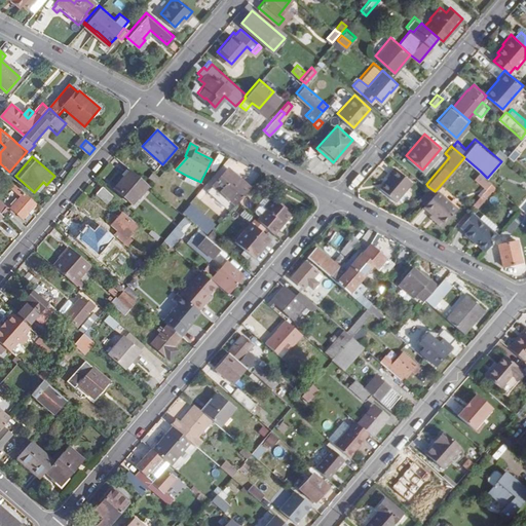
[(396,198),(412,180),(395,165),(389,171),(390,173),(380,185),(396,198)]
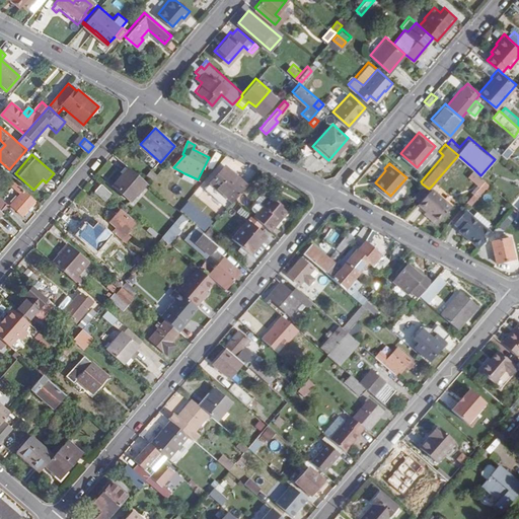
[(228,209),(234,202),(247,187),(227,167),(207,191),(228,209)]
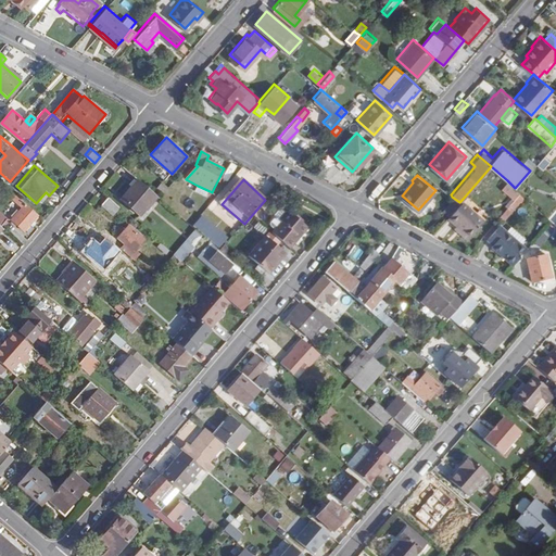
[(140,217),(158,198),(139,180),(122,201),(140,217)]
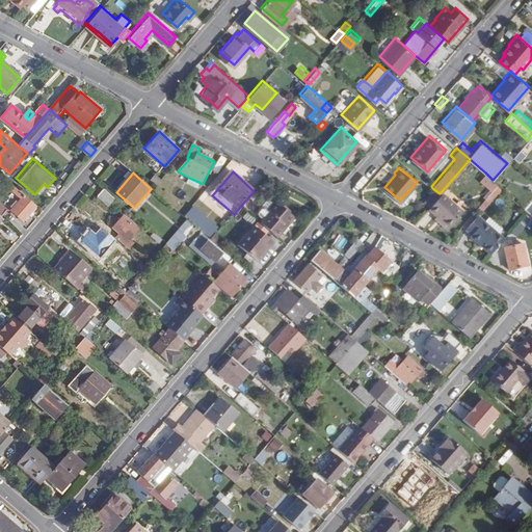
[(497,183),(493,180),(485,173),(480,179),(491,188),(497,183)]
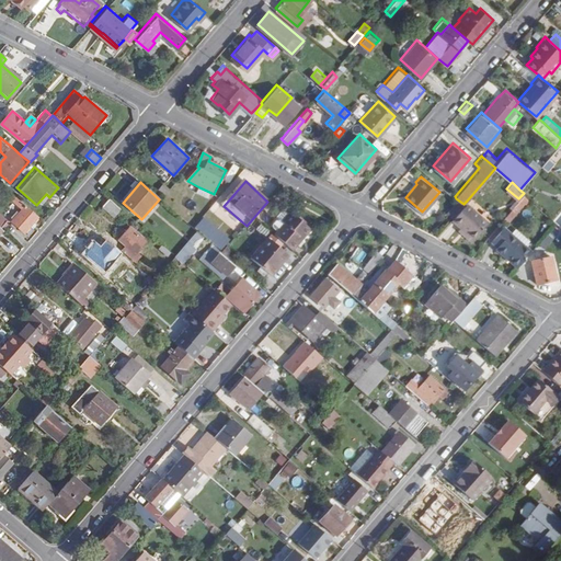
[(208,199),(212,193),(199,187),(196,194),(208,199)]
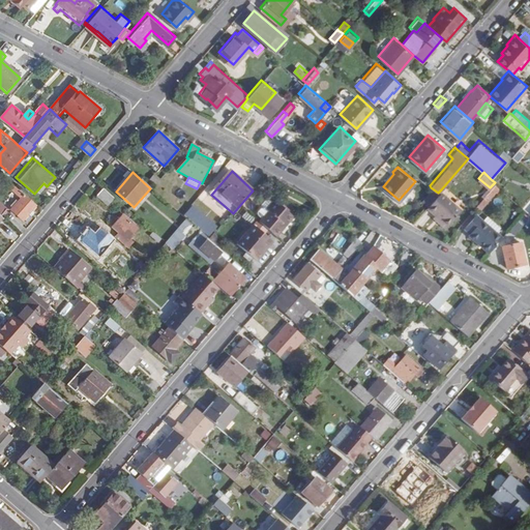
[(476,204),(480,207),(500,186),(495,182),(490,187),(476,204)]
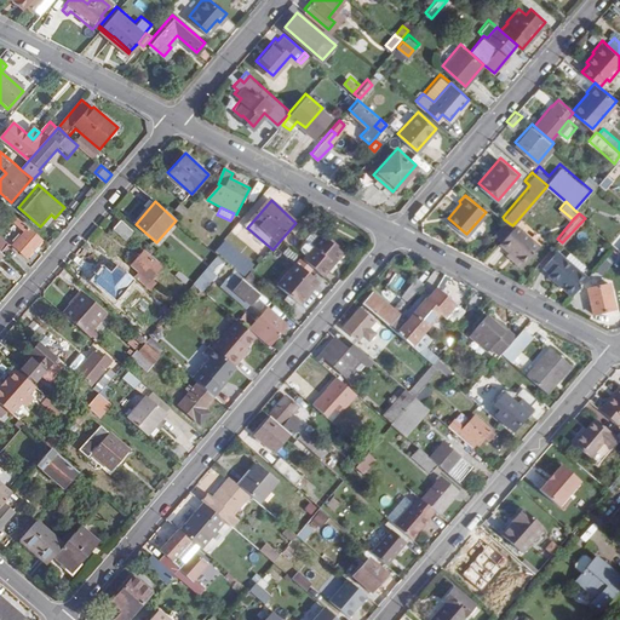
[(38,247),(44,240),(19,219),(15,224),(26,234),(13,246),(28,258),(33,251),(36,254),(41,250),(38,247)]
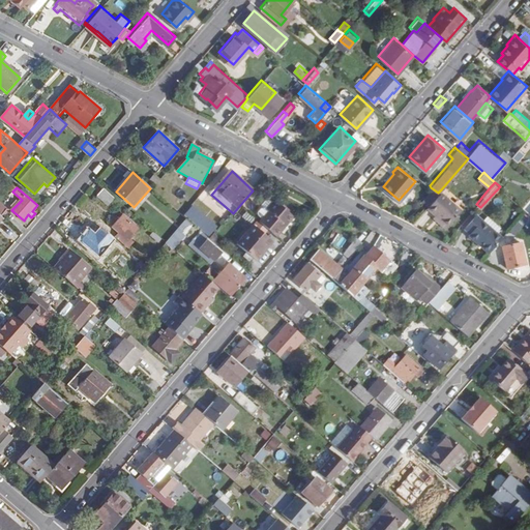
[(420,199),(428,204),(438,193),(431,187),(420,199)]
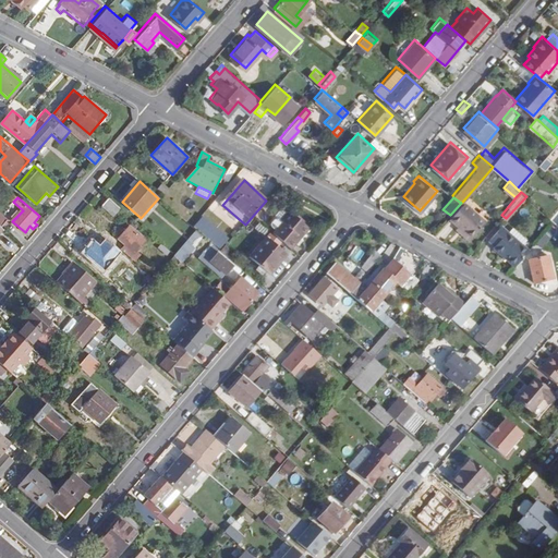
[(114,217),(122,209),(110,198),(102,207),(114,217)]
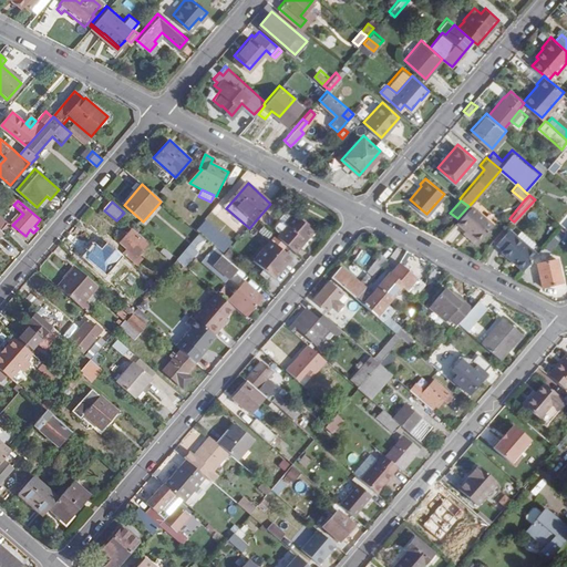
[(478,239),(494,222),(472,203),(468,206),(457,218),(457,219),(465,226),(478,239)]
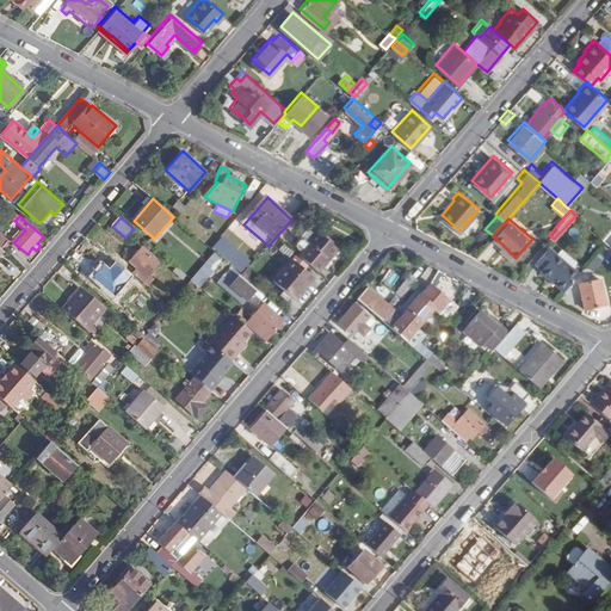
[(304,242),(315,232),(316,229),(315,228),(313,228),(310,228),(309,229),(302,238),(303,239),(297,245),(297,247),(297,250),(301,252),(307,245),(304,242)]
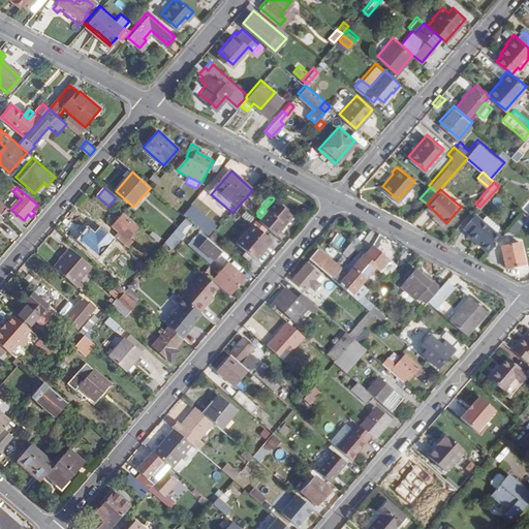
[(284,225),(282,223),(289,215),(273,200),(263,210),(266,212),(260,218),(258,221),(275,237),(284,225)]
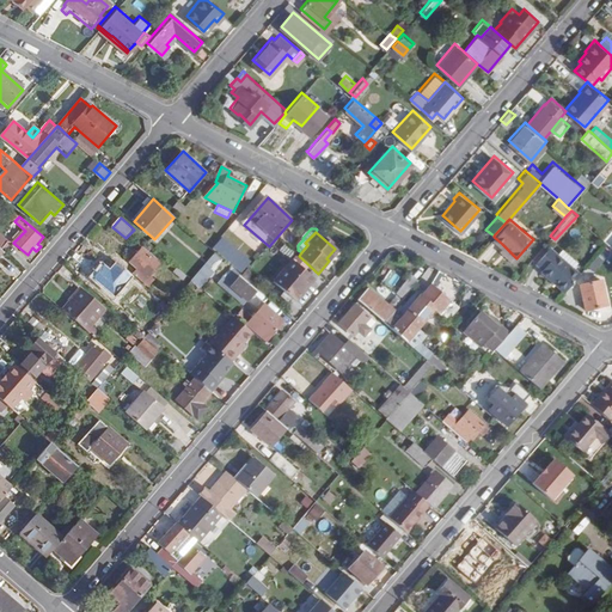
[(214,249),(242,274),(249,265),(221,240),(214,249)]
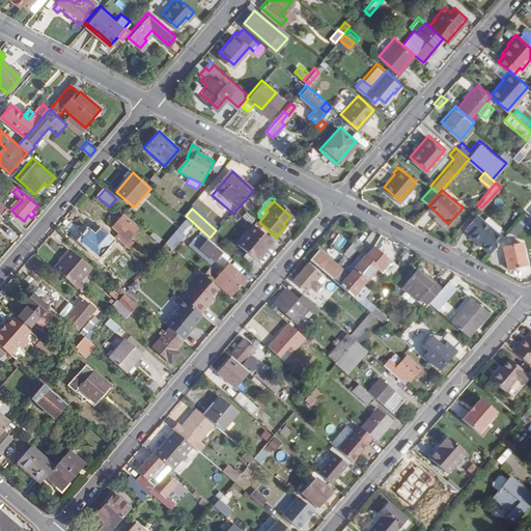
[(473,208),(462,222),(466,226),(477,213),(473,208)]
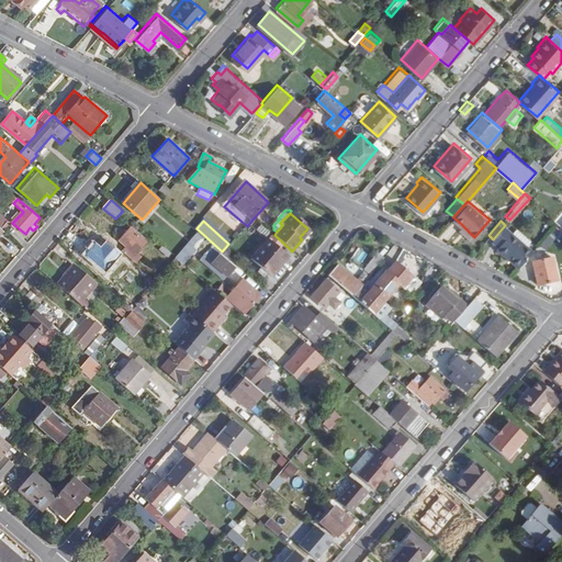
[(459,227),(472,239),(474,237),(461,224),(459,227)]
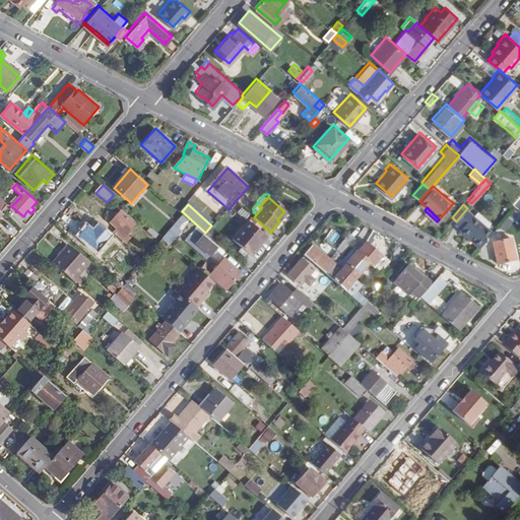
[(459,228),(479,245),(493,230),(488,224),(474,213),(467,208),(456,221),(461,225),(459,228)]
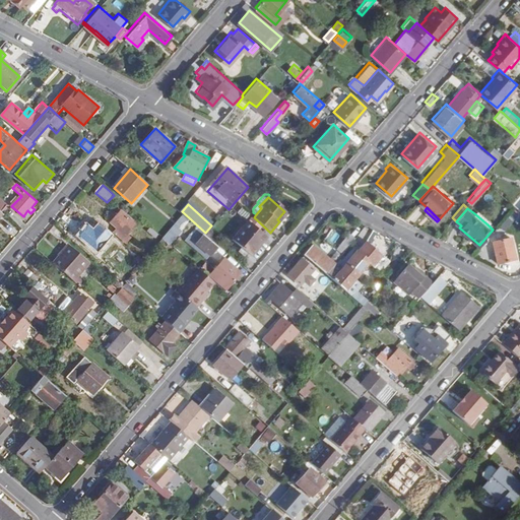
[(478,209),(474,213),(488,224),(491,220),(478,209)]
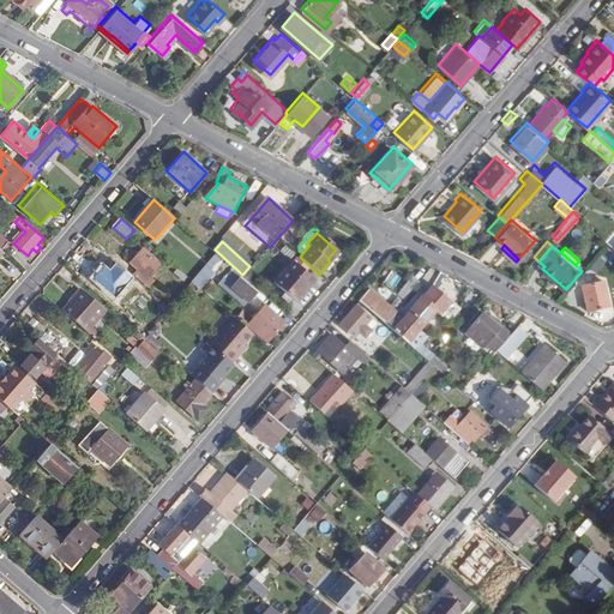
[(146,282),(161,265),(143,250),(130,265),(140,274),(137,278),(146,287),(149,283),(146,282)]
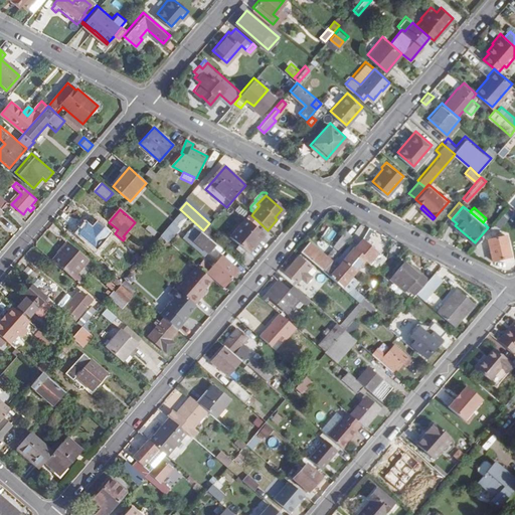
[(282,209),(275,217),(277,219),(285,211),(282,209)]
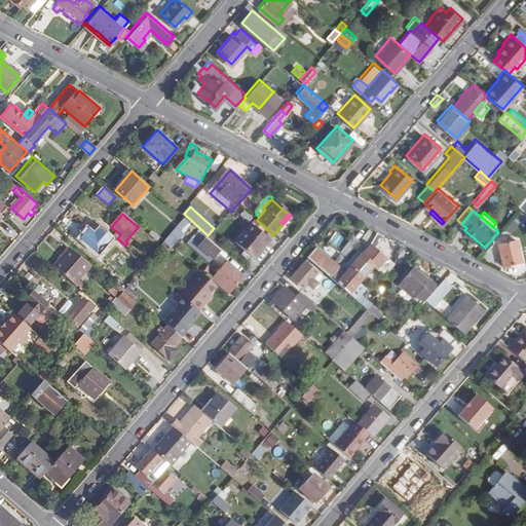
[(171,247),(173,248),(193,224),(185,218),(164,241),(171,247)]
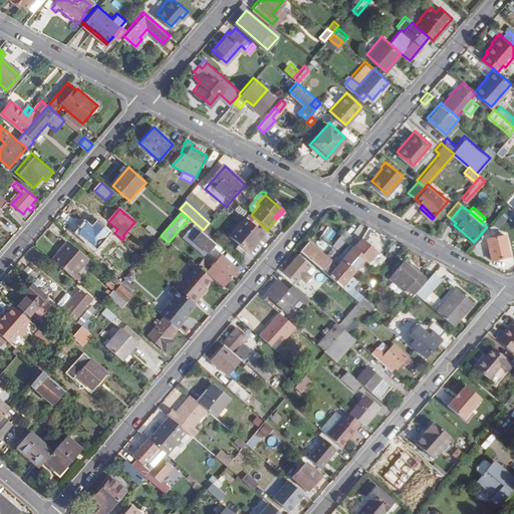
[(97,250),(112,234),(97,220),(92,226),(88,223),(78,234),(97,250)]
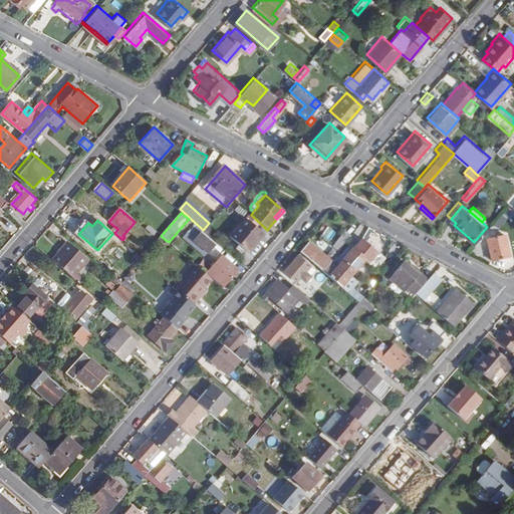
[(248,255),(265,236),(246,220),(229,239),(248,255)]
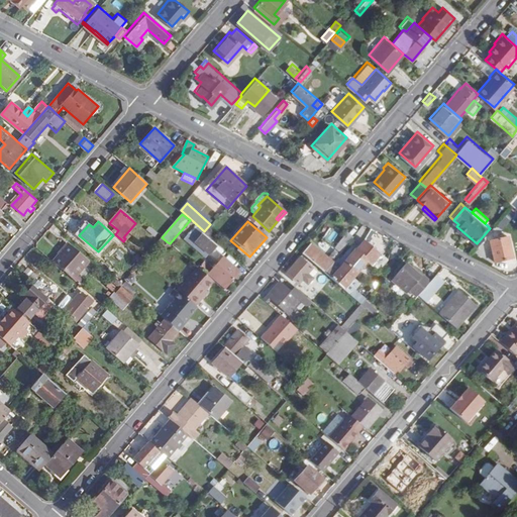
[(153,236),(157,232),(149,226),(147,229),(153,236)]
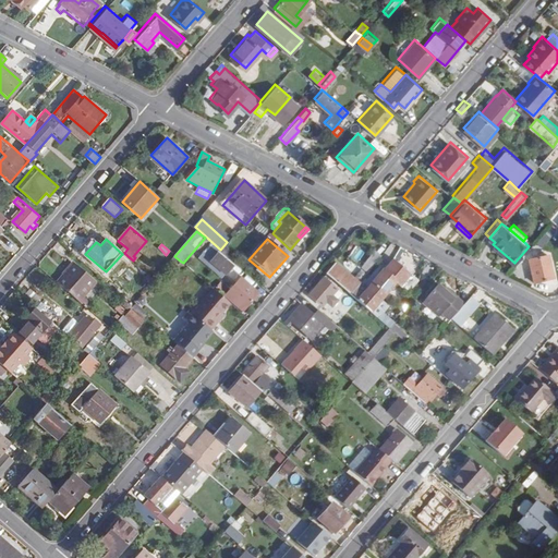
[(361,268),(367,275),(383,258),(375,252),(361,268)]
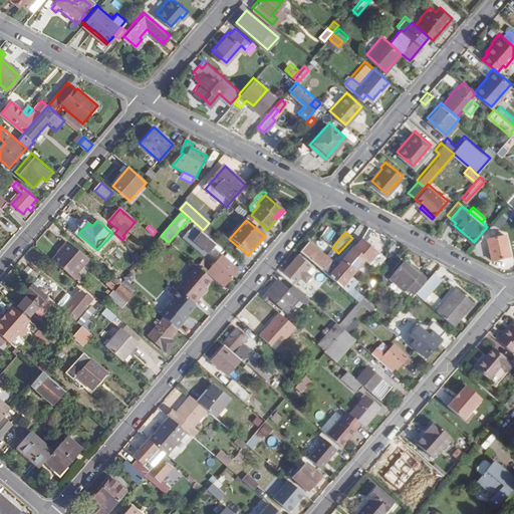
[(215,245),(201,233),(194,241),(208,253),(215,245)]
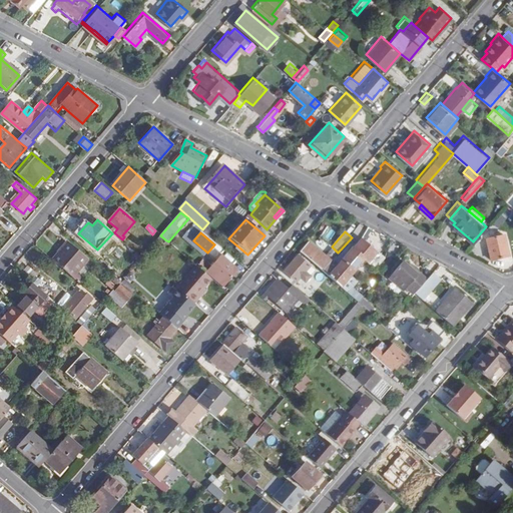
[(508,253),(502,232),(484,236),(490,258),(508,253)]
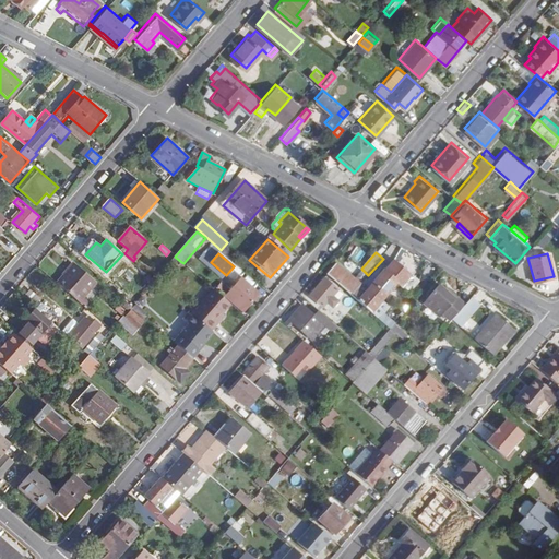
[(175,257),(165,268),(171,273),(181,262),(175,257)]
